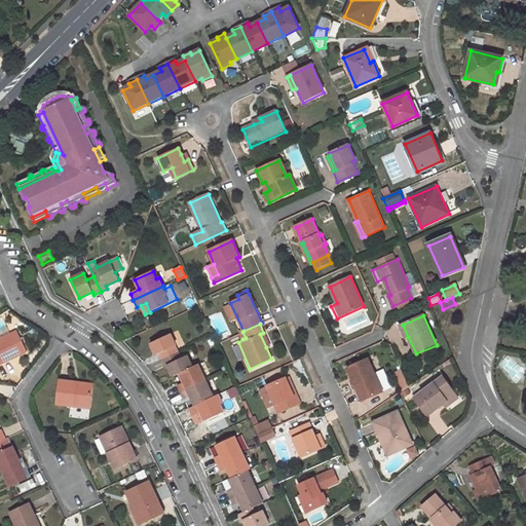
[(399,327),(404,339),(408,337),(403,325),(399,327)]
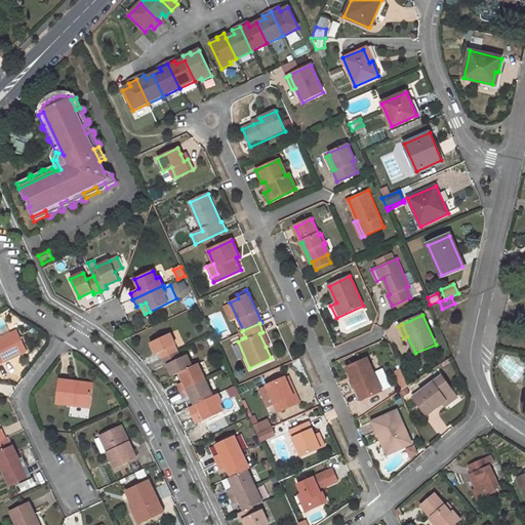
[(0,363),(28,351),(17,330),(0,338),(0,363)]
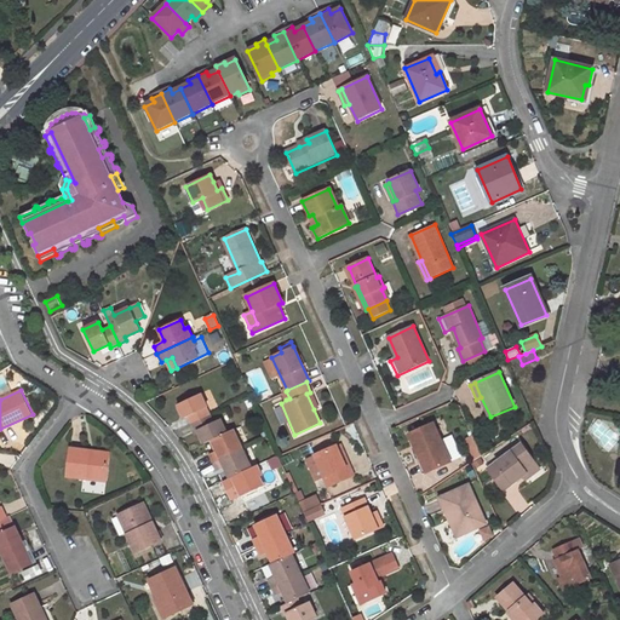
[(317,408),(310,392),(306,394),(314,409),(317,408)]
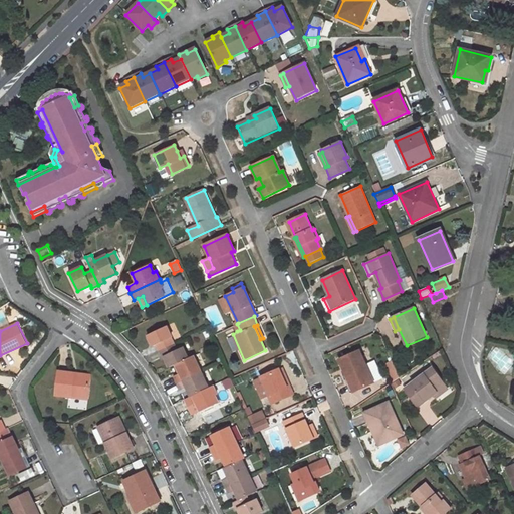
[(167,326),(148,335),(153,346),(156,345),(159,351),(175,344),(167,326)]
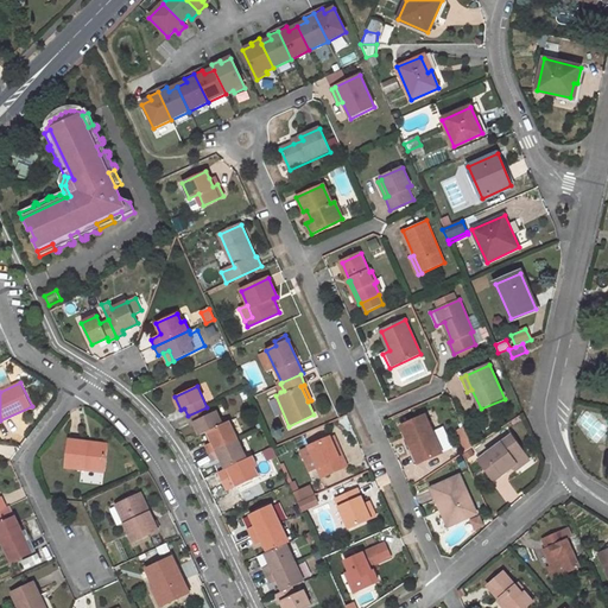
[(200,435),(208,431),(222,424),(216,411),(210,415),(207,407),(188,416),(191,423),(194,422),(200,435)]
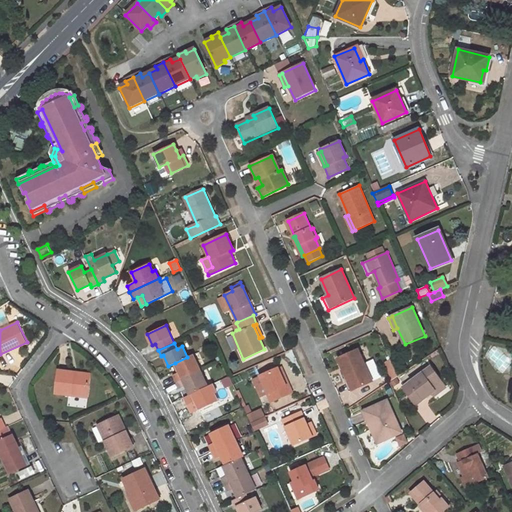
[(339,360),(347,378),(350,377),(356,390),(373,382),(359,351),(339,360)]
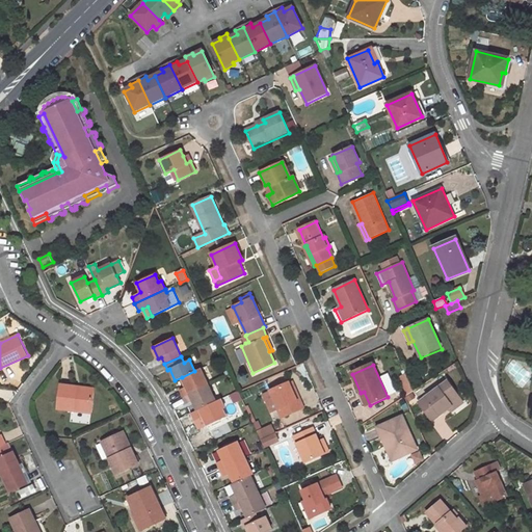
[(186,387),(180,390),(183,396),(208,384),(201,369),(194,371),(182,377),(186,387)]
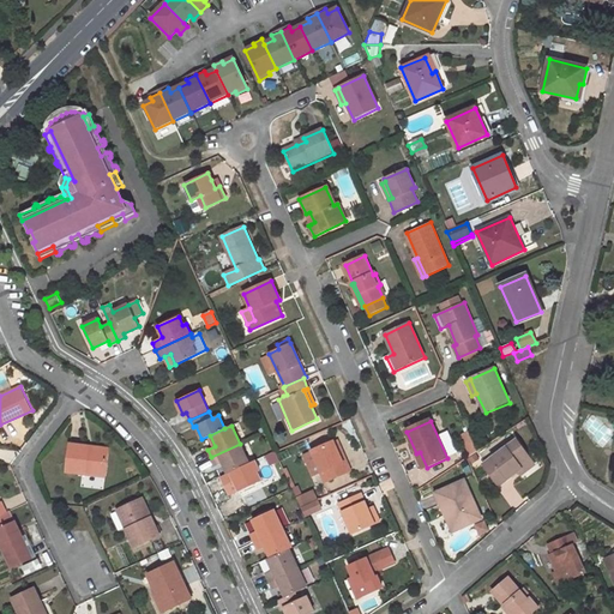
[(332,440),(342,462),(345,459),(336,439),(332,440)]
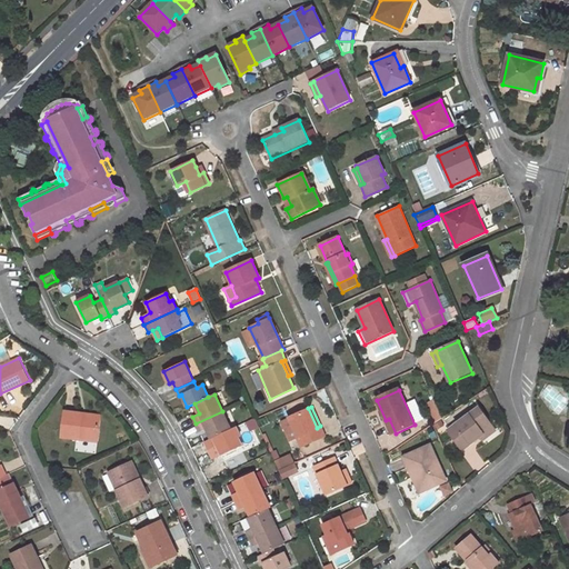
[(317,428),(308,408),(279,421),(289,441),(298,437),(301,446),(325,435),(320,426),(317,428)]
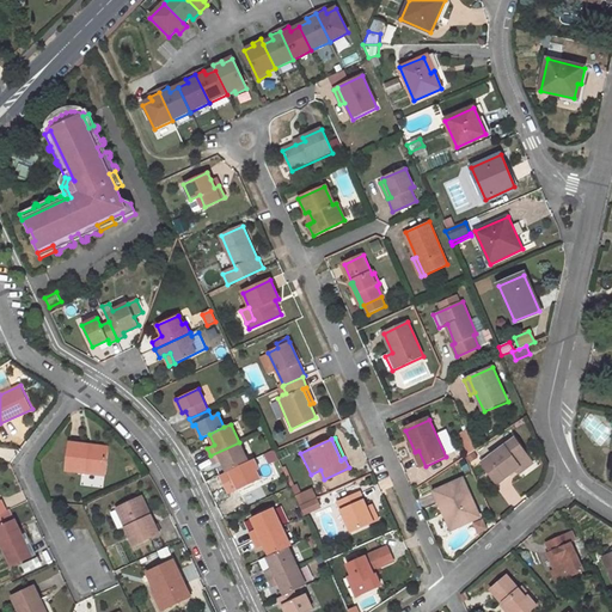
[(499,485),(521,469),(531,461),(515,440),(483,464),(499,485)]
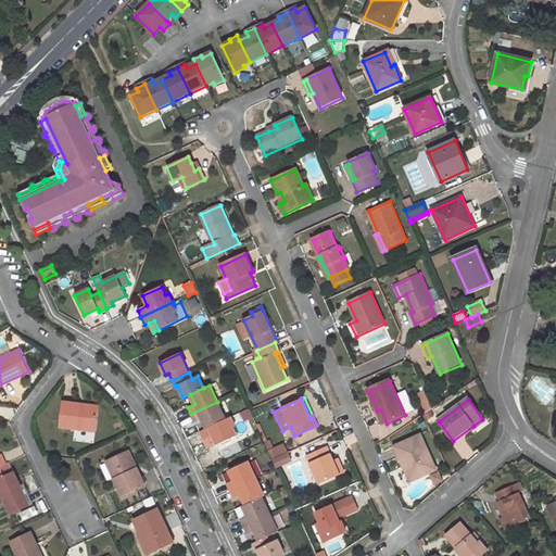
[(62,402),(60,427),(95,430),(98,409),(80,407),(80,404),(62,402)]
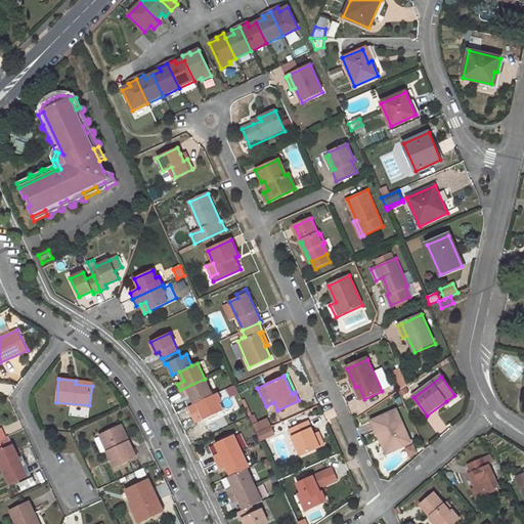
[(180,390),(183,398),(189,395),(194,403),(212,395),(205,379),(180,390)]
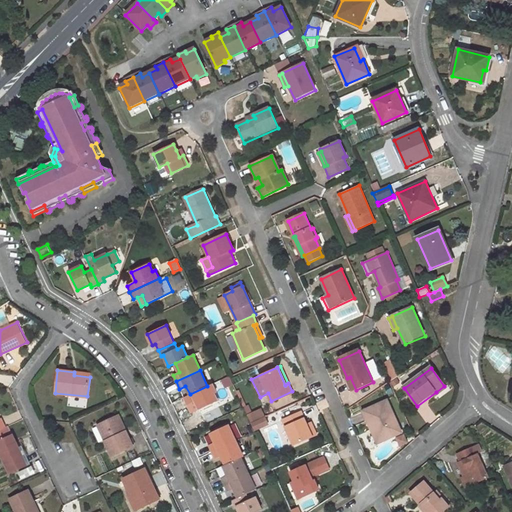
[(345,379),(351,392),(356,390),(350,377),(347,378),(345,379)]
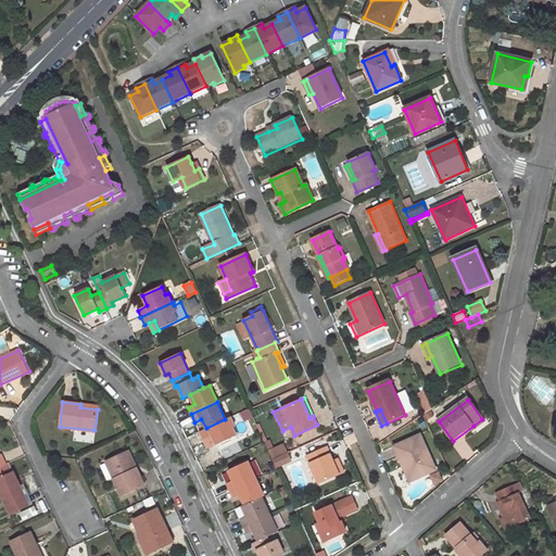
[(199,431),(203,440),(213,436),(216,444),(237,436),(232,428),(235,427),(230,417),(225,419),(206,428),(199,431)]
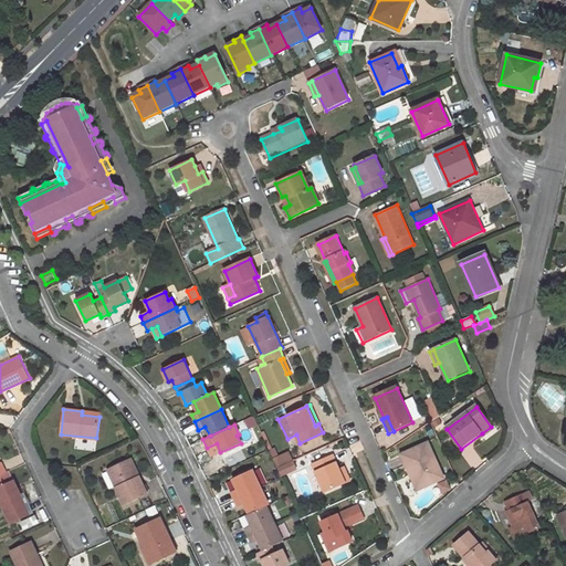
[(484,437),(493,429),(491,427),(482,433),(484,437)]
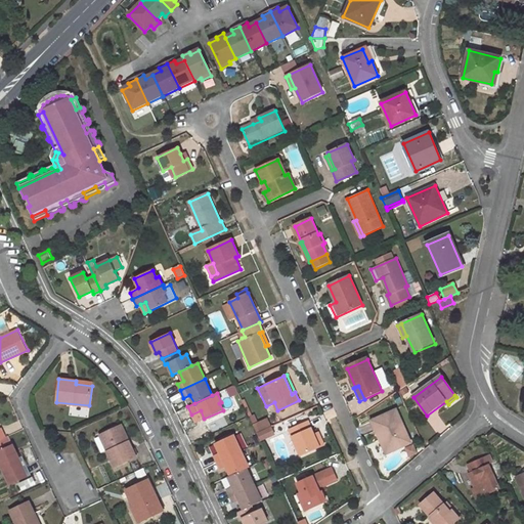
[(374,422),(382,439),(388,436),(395,451),(412,443),(398,410),(374,422)]
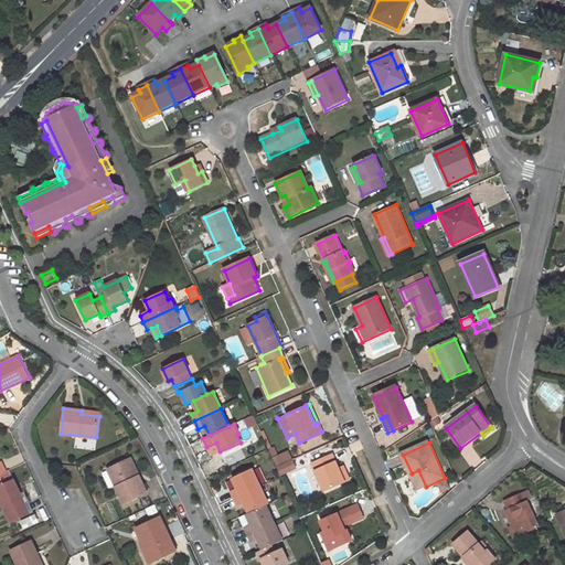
[(288,450),(273,458),(281,476),(297,468),(288,450)]
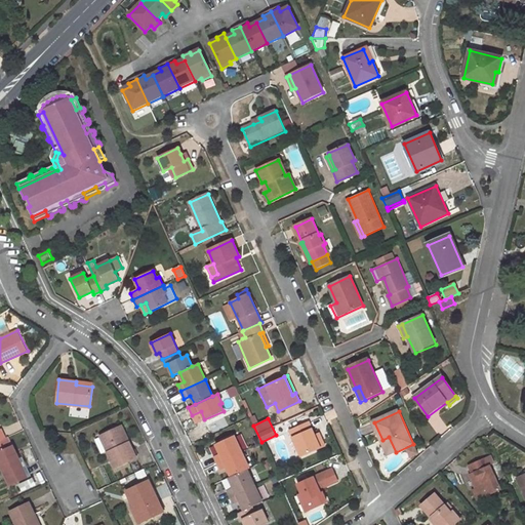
[(289,430),(300,456),(325,445),(320,433),(315,435),(309,420),(289,430)]
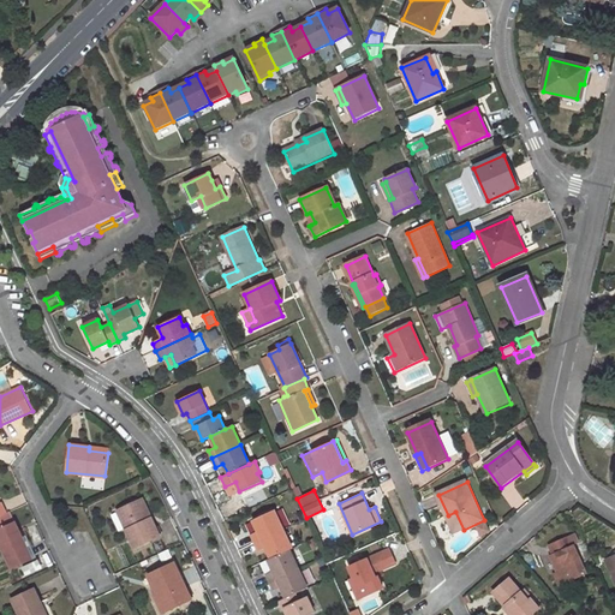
[(118,511),(135,548),(159,536),(151,518),(147,520),(138,501),(118,511)]
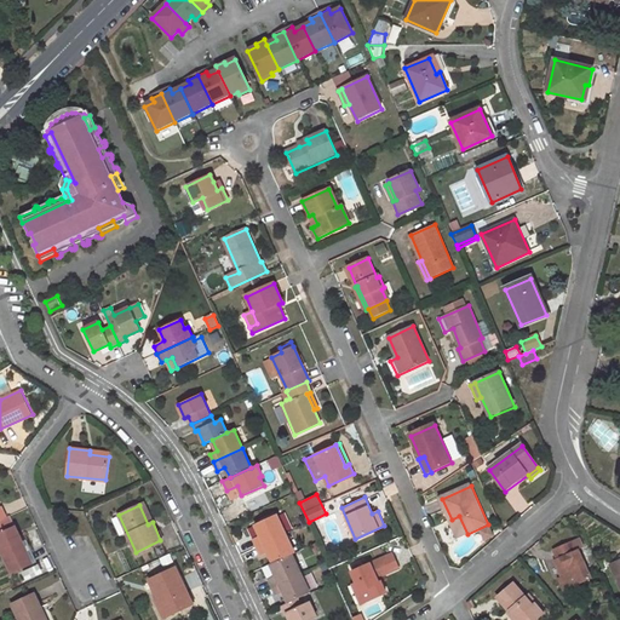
[(260,535),(252,539),(256,547),(286,534),(277,515),(256,524),(260,535)]
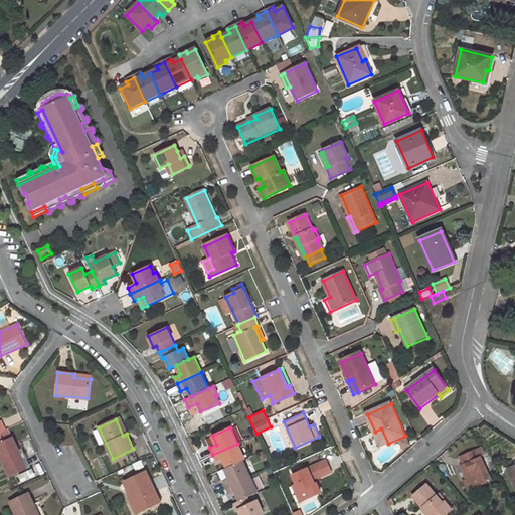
[(0,432),(0,456),(9,476),(27,468),(12,437),(11,438),(7,428),(4,431),(0,432)]
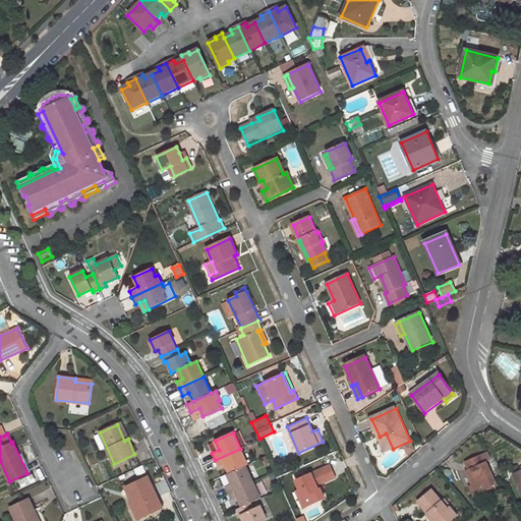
[(380,437),(387,452),(393,449),(386,433),(380,437)]
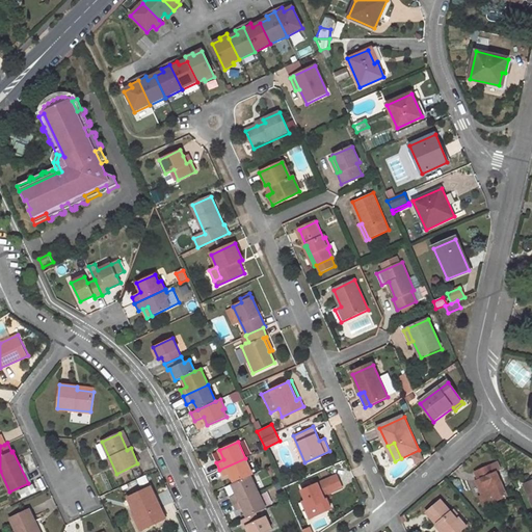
[(219,470),(223,477),(230,474),(234,483),(251,476),(254,475),(245,458),(219,470)]
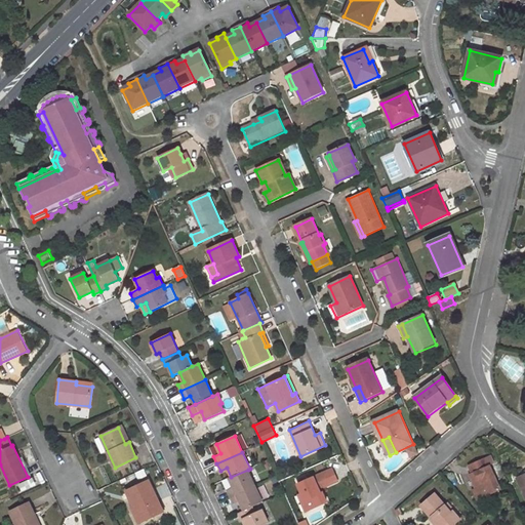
[(469,475),(481,498),(500,490),(488,466),(486,467),(482,458),(468,466),(472,473),(469,475)]
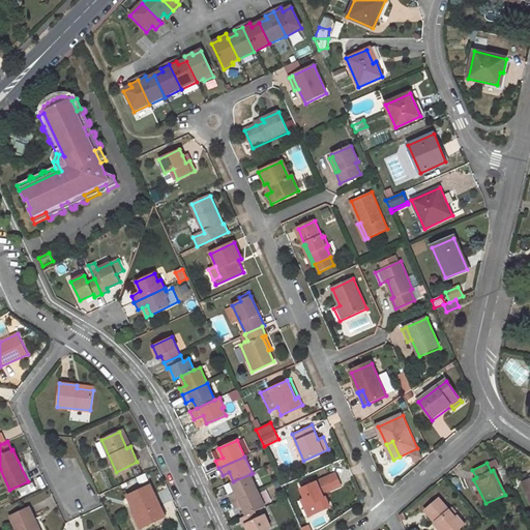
[(299,489),(307,505),(312,514),(328,506),(324,497),(322,497),(321,493),(340,484),(334,472),(299,489)]
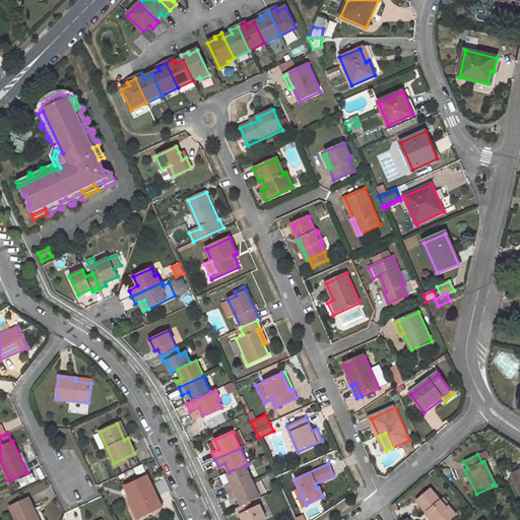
[(232,482),(224,486),(228,493),(253,481),(246,465),(229,472),(226,473),(232,482)]
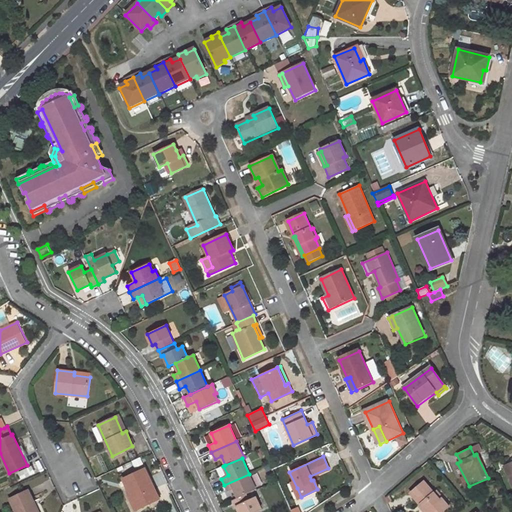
[(145,469),(123,479),(130,494),(128,496),(135,510),(159,499),(145,469)]
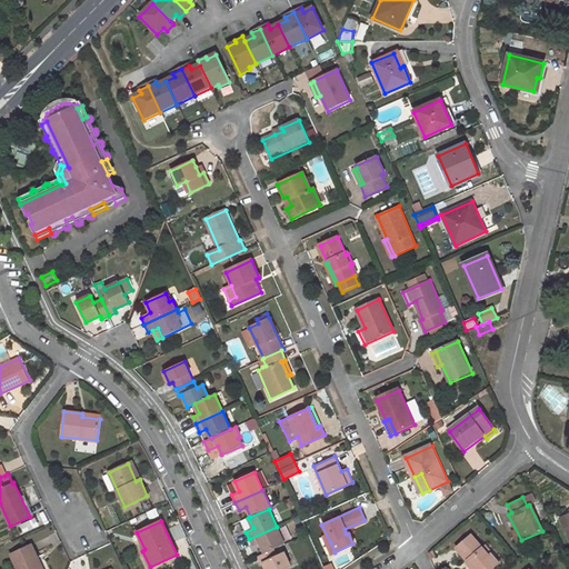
[(249,539),(252,547),(260,543),(265,553),(273,549),(285,545),(277,527),(249,539)]
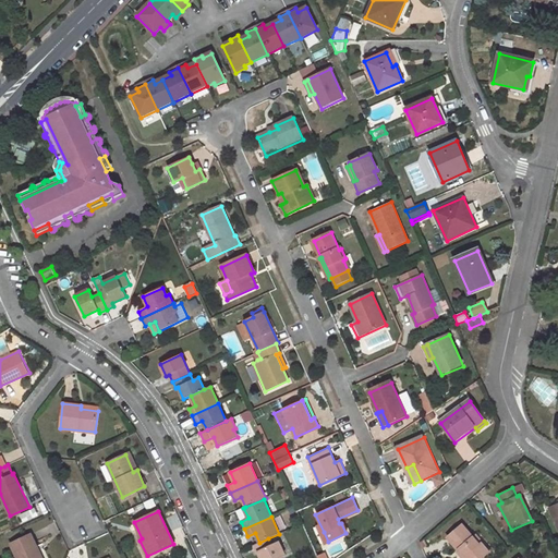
[(462,549),(469,557),(485,557),(492,553),(484,544),(482,546),(474,537),(464,525),(449,538),(460,550),(462,549)]
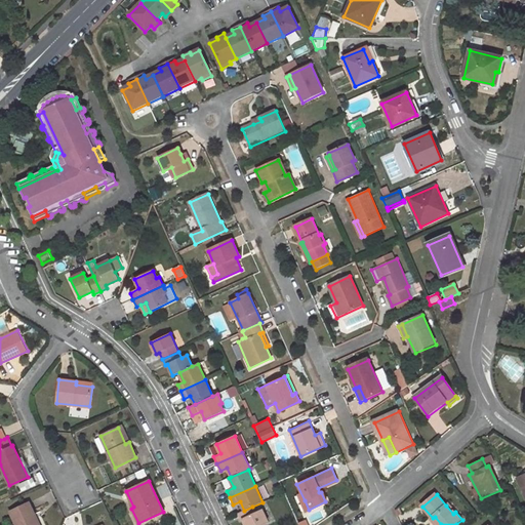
[(10,511),(16,524),(39,524),(29,502),(10,511)]
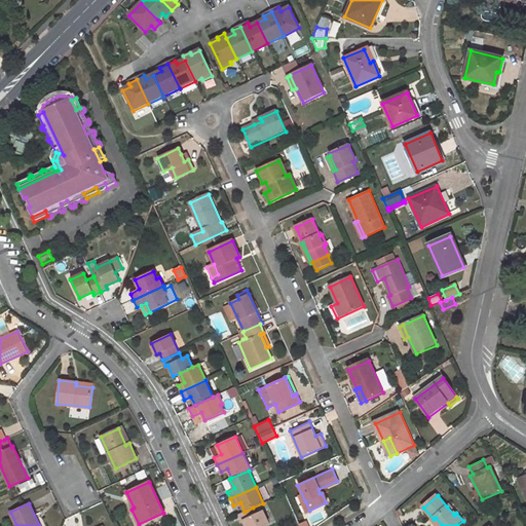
[(456,513),(450,504),(447,506),(454,515),(456,513)]
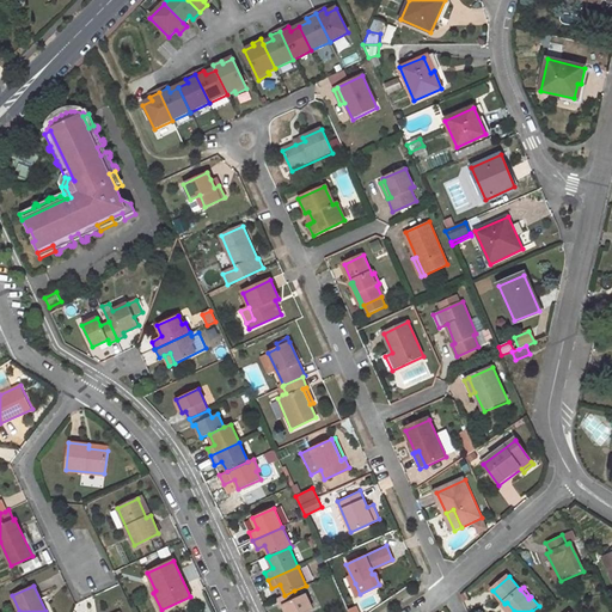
[(282,605),(286,611),(306,611),(312,610),(306,594),(298,598),(294,591),(285,595),(276,599),(280,606),(282,605)]
